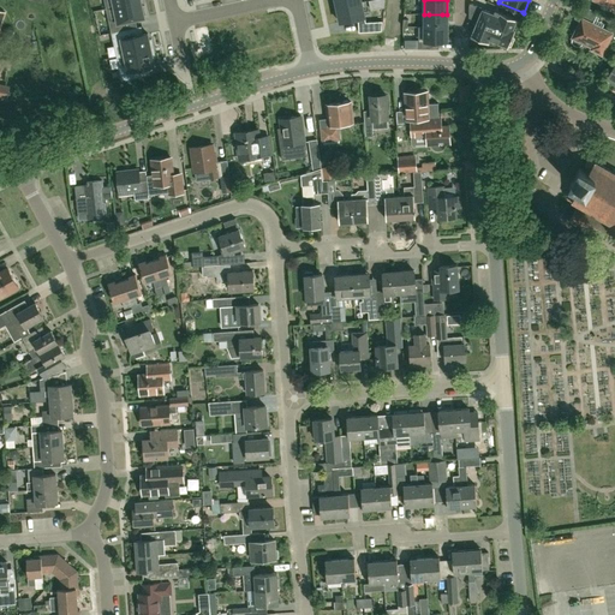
[(142,6),(141,1),(114,7),(117,18),(108,21),(112,33),(125,30),(124,22),(144,17),(144,15),(147,15),(144,6),(142,6)]
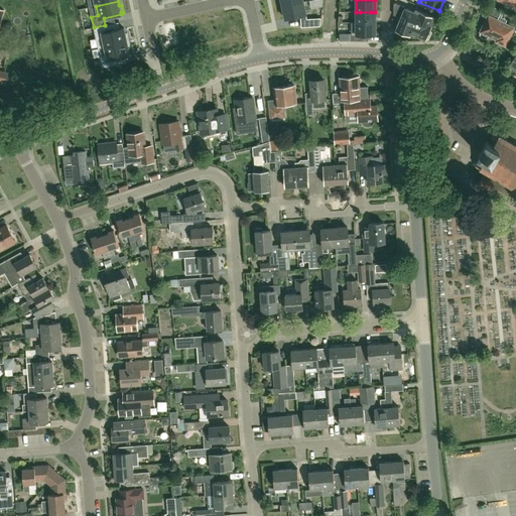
[(299,16),(305,14),(303,2),(282,6),(285,19),(299,16)]
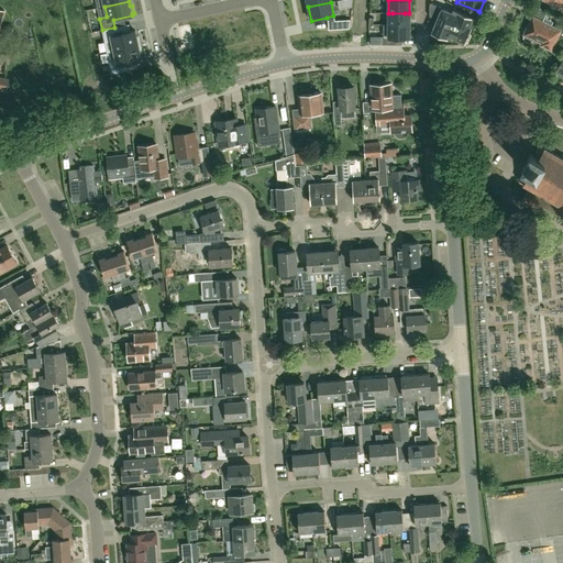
[(412,32),(421,32),(420,4),(411,4),(412,32)]
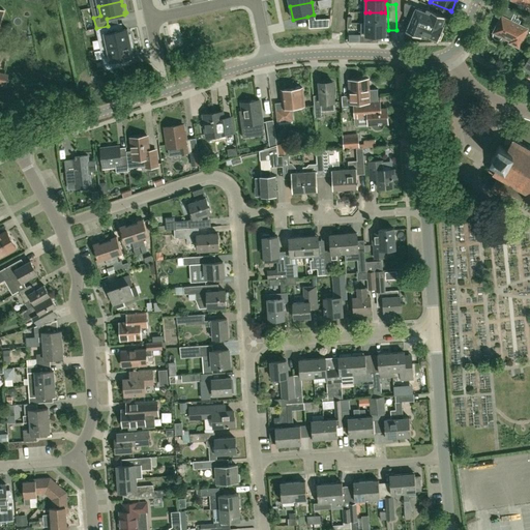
[(411,18),(406,30),(407,31),(406,33),(414,36),(415,34),(420,36),(421,33),(438,40),(438,39),(440,40),(443,32),(441,31),(443,26),(442,25),(445,17),(427,8),(425,11),(416,7),(415,7),(413,12),(411,18)]
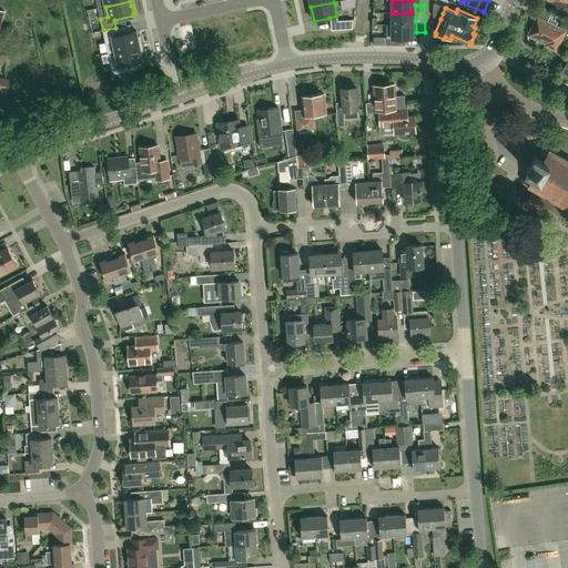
[(566,31),(547,22),(553,12),(543,8),(529,34),(528,39),(531,42),(536,43),(539,40),(547,43),(546,46),(556,50),(566,31)]
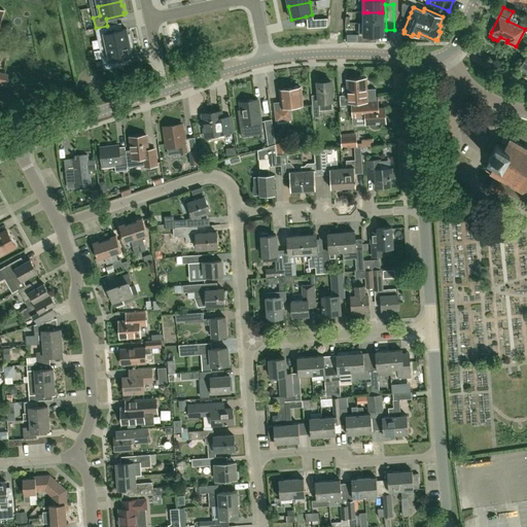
[(379,23),(383,23),(383,12),(379,12),(367,12),(363,12),(363,23),(367,23),(379,23)]
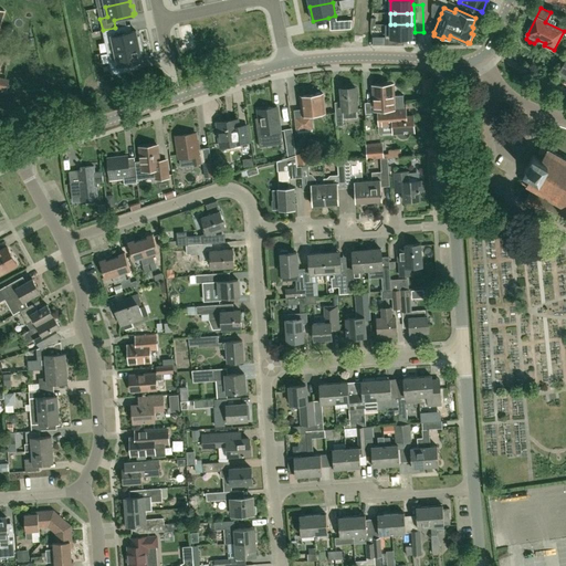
[(331,30),(350,29),(352,20),(336,21),(329,21),(331,30)]
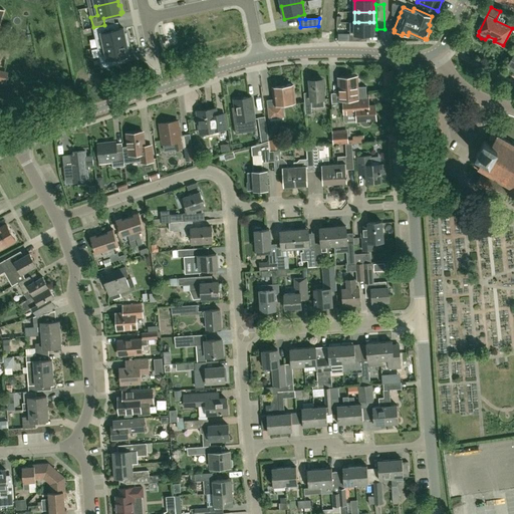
[(350,40),(361,40),(361,34),(366,34),(373,34),(373,22),(369,22),(358,22),(354,22),(354,34),(349,34),(349,40),(350,40)]
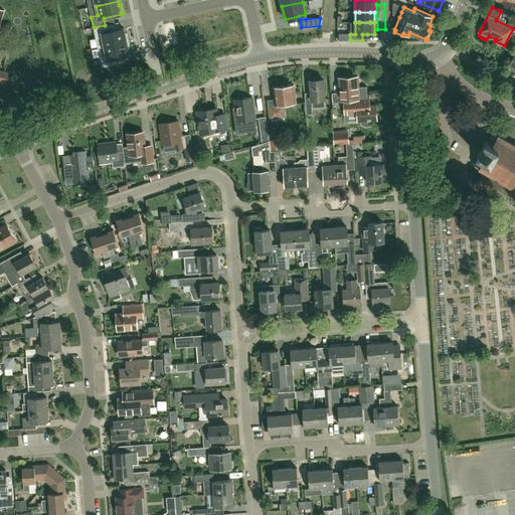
[(103,36),(105,46),(129,41),(127,33),(125,33),(124,28),(110,31),(109,24),(105,25),(94,27),(96,38),(103,36)]
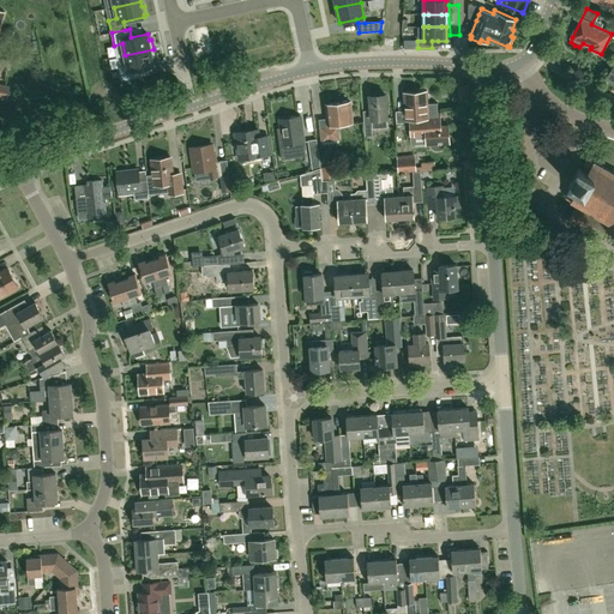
[(155,59),(154,49),(125,55),(127,66),(119,68),(121,80),(139,77),(138,68),(155,65),(152,59),(155,59)]
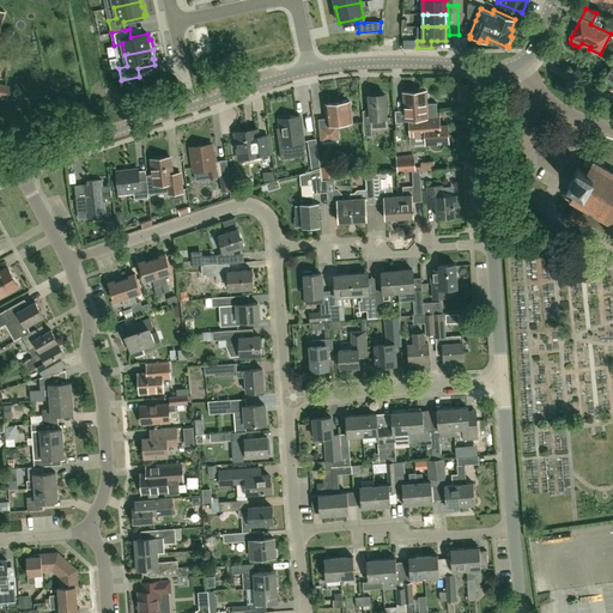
[(405,105),(405,110),(395,110),(396,122),(406,122),(410,122),(410,120),(428,117),(436,117),(435,103),(428,104),(426,91),(425,91),(424,90),(418,90),(417,92),(404,92),(405,105)]
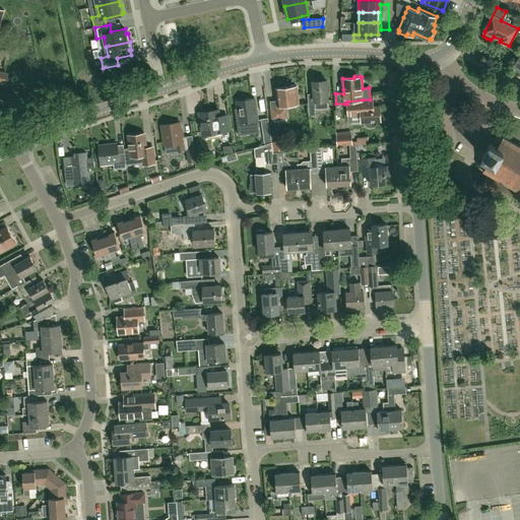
[(315,103),(309,104),(310,116),(317,116),(316,109),(329,108),(327,80),(314,81),(315,103)]
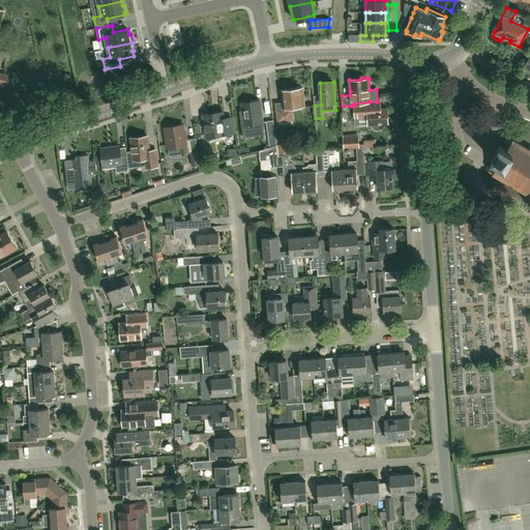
[(295,88),(282,90),(283,105),(276,106),(278,117),(292,116),(291,107),(304,106),(303,88),(301,88),(300,86),(296,87),(295,88)]
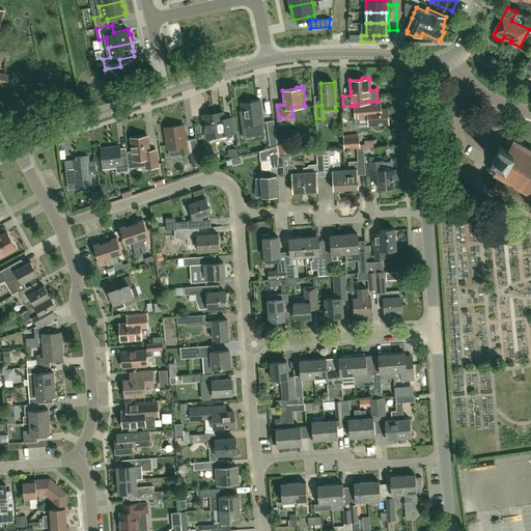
[(246,126),(263,122),(261,109),(259,109),(258,101),(242,103),(246,126)]
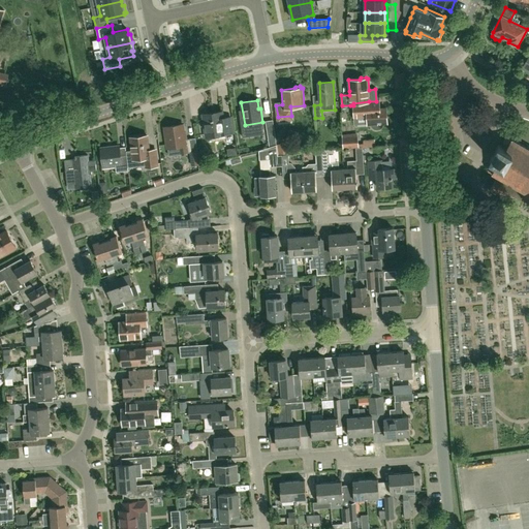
[(380,109),(379,101),(376,101),(369,101),(353,103),(353,105),(354,111),(358,111),(358,118),(368,117),(368,124),(371,124),(372,126),(374,128),(376,129),(379,129),(381,128),(383,126),(383,123),(387,123),(386,109),(380,109)]
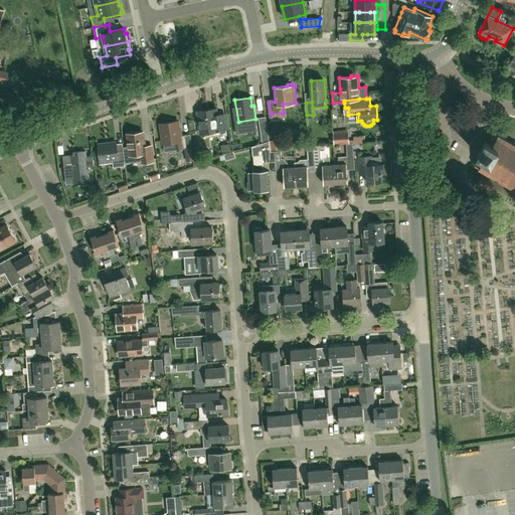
[(201,134),(206,133),(207,136),(219,134),(218,131),(226,130),(224,114),(217,115),(216,109),(198,112),(201,134)]
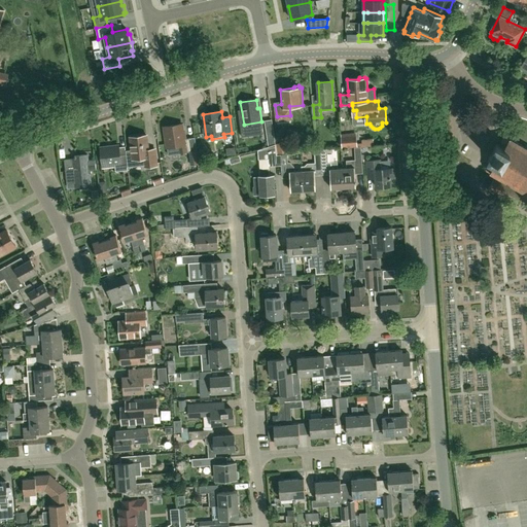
[(265,120),(267,135),(274,134),(272,119),(265,120)]
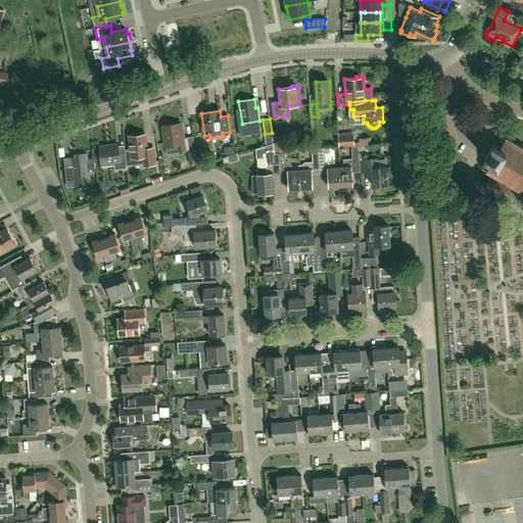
[(186,151),(184,137),(184,136),(183,136),(181,123),(163,126),(167,146),(178,145),(179,151),(186,151)]
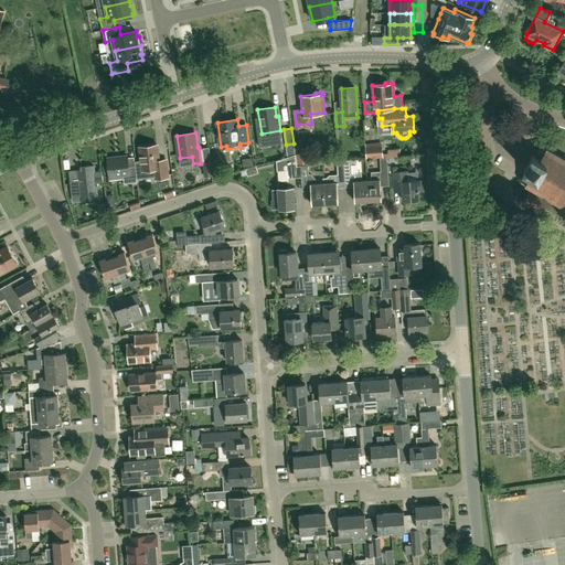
[(144,181),(142,170),(155,169),(156,179),(169,177),(167,160),(159,160),(158,145),(140,147),(142,168),(136,168),(137,182),(144,181)]
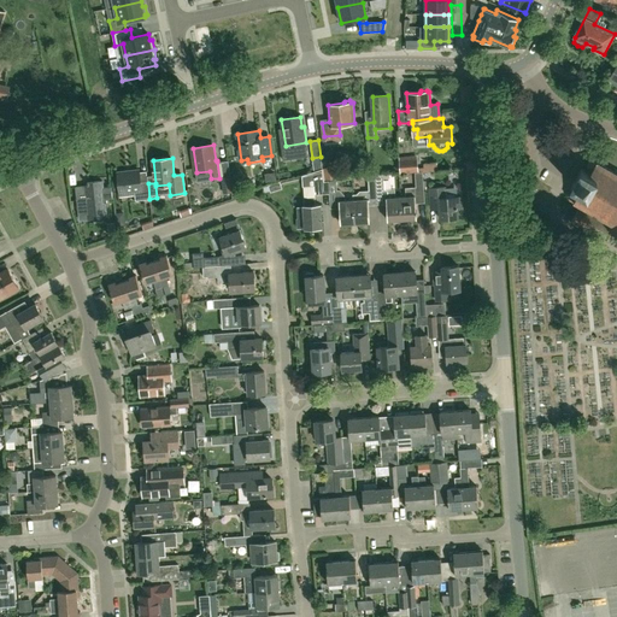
[(400,172),(418,171),(417,158),(400,159),(400,172)]
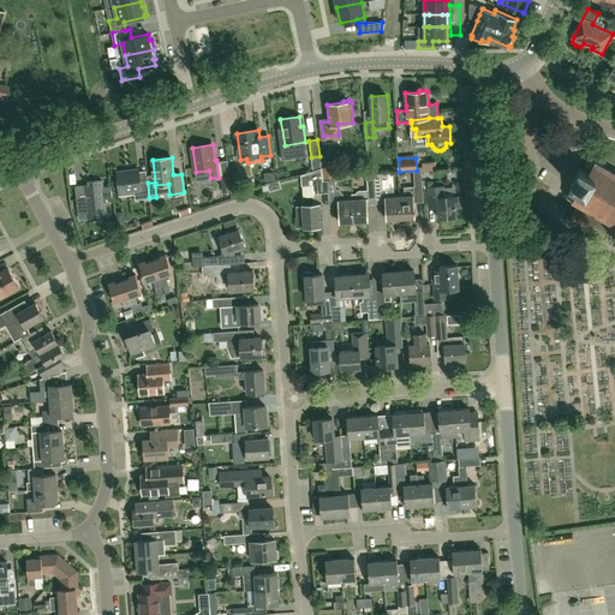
[(614,169),(613,169),(611,171),(602,166),(603,163),(602,165),(591,159),(587,160),(585,163),(586,167),(585,171),(579,167),(569,184),(574,187),(573,191),(569,191),(567,195),(568,198),(578,204),(577,207),(578,207),(568,221),(601,240),(605,230),(607,231),(607,228),(614,233),(614,169)]
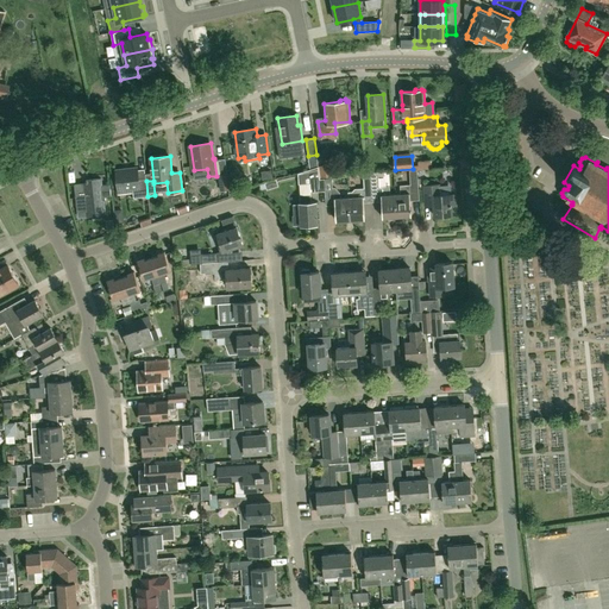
[(320,168),(322,179),(336,176),(333,164),(320,168)]
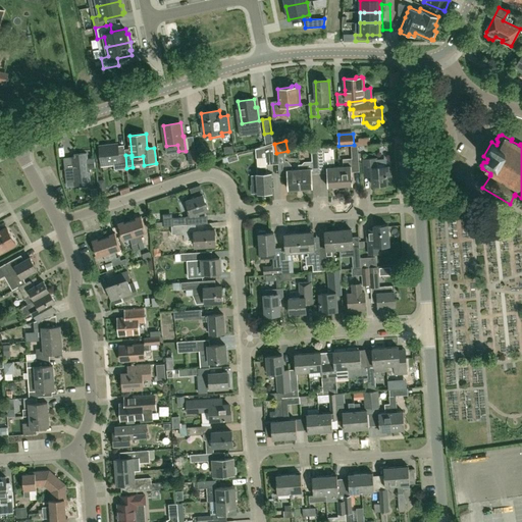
[(280,172),(279,153),(274,154),(273,143),(264,145),(265,154),(266,154),(267,165),(279,164),(279,172),(280,172)]
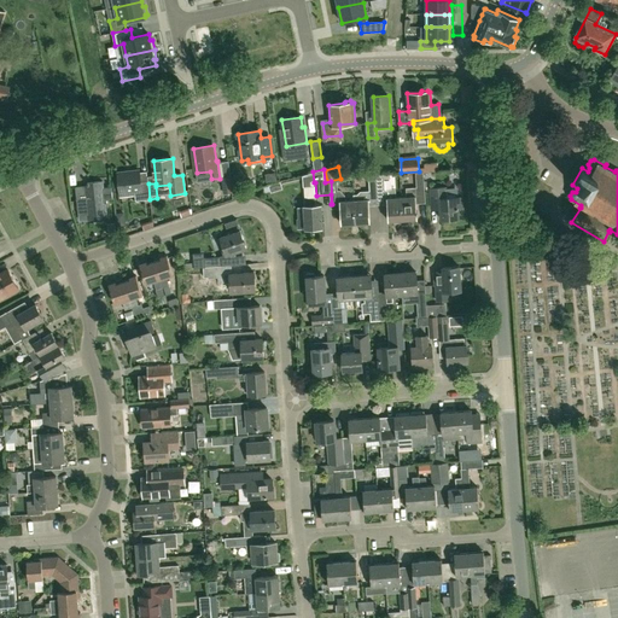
[(150,199),(149,184),(149,182),(141,182),(140,170),(118,173),(121,194),(135,192),(135,200),(150,199)]
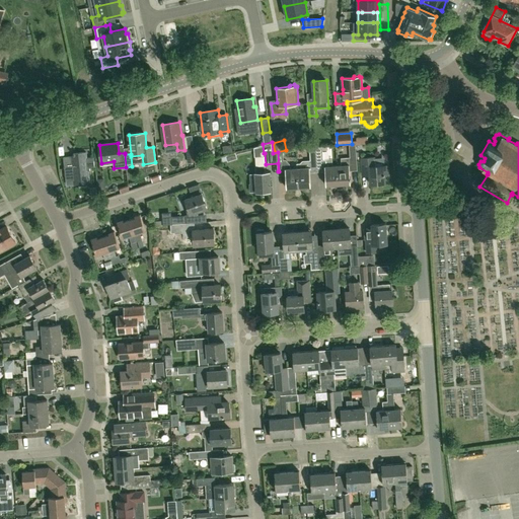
[(235,152),(234,145),(224,147),(225,154),(235,152)]
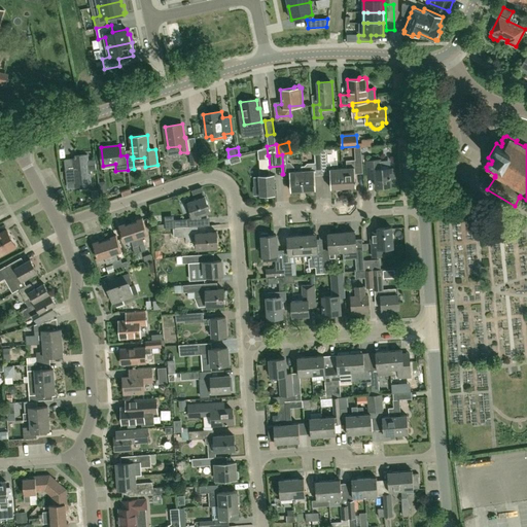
[(191,166),(199,165),(197,150),(189,151),(191,166)]
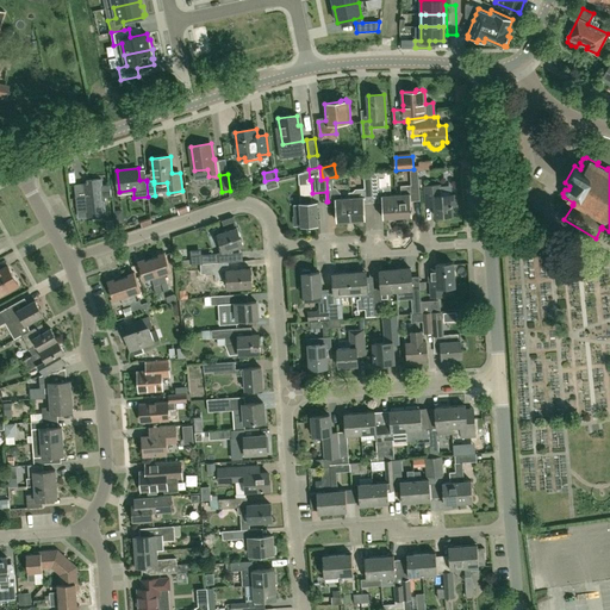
[(340,192),(334,193),(334,185),(336,185),(335,178),(334,178),(327,179),(328,201),(336,201),(337,221),(352,221),(350,198),(349,198),(340,198),(340,192)]
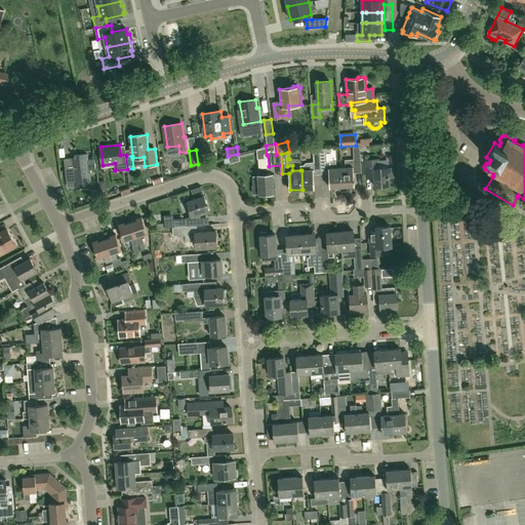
[(67,183),(74,182),(75,184),(77,184),(77,187),(90,185),(89,172),(91,172),(90,170),(95,169),(94,159),(87,160),(87,154),(74,155),(75,164),(72,165),(73,167),(65,168),(67,183)]
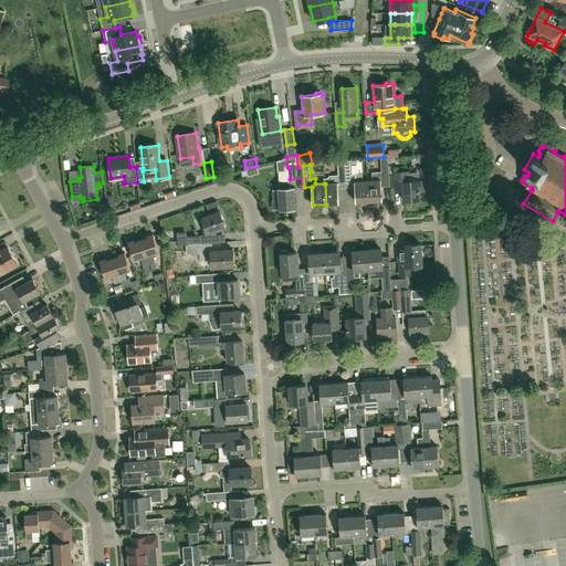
[(259,173),(257,166),(245,169),(248,176),(259,173)]
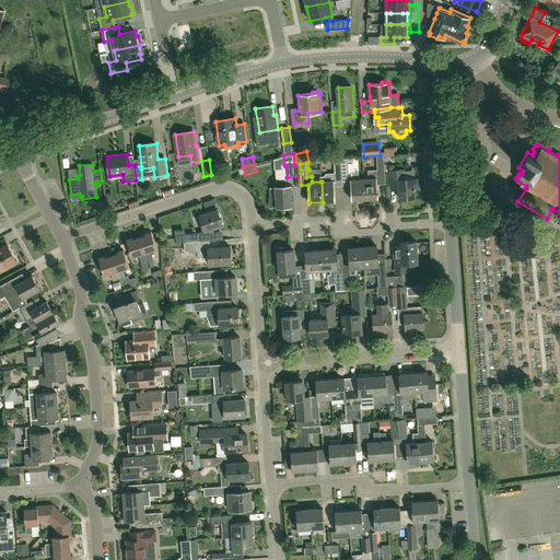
[(416,189),(419,188),(419,178),(405,179),(405,170),(391,171),(392,188),(399,188),(400,199),(408,198),(408,200),(415,200),(415,198),(416,198),(416,189)]
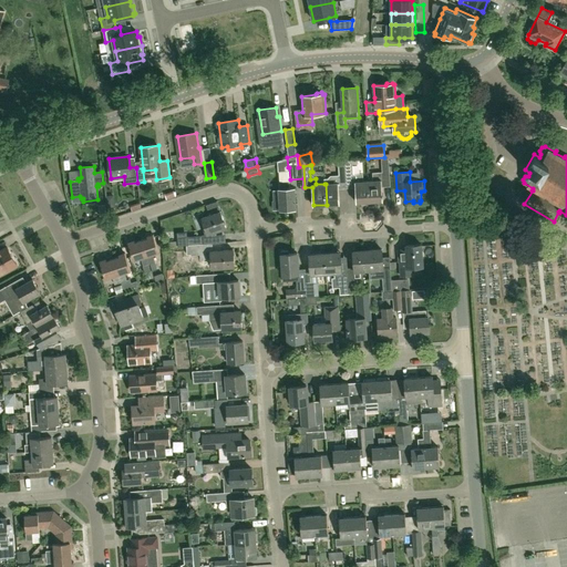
[(382,188),(382,175),(373,175),(374,182),(369,182),(370,203),(383,202),(382,188)]
